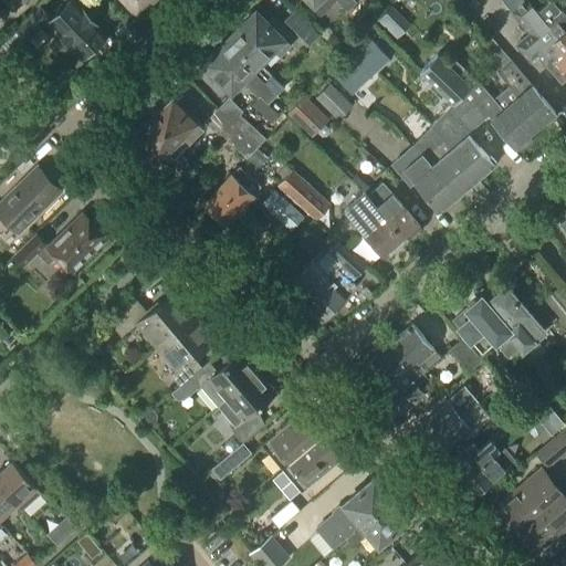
[(102,50),(113,40),(75,0),(71,0),(49,21),(80,53),(85,53),(95,44),(102,50)]
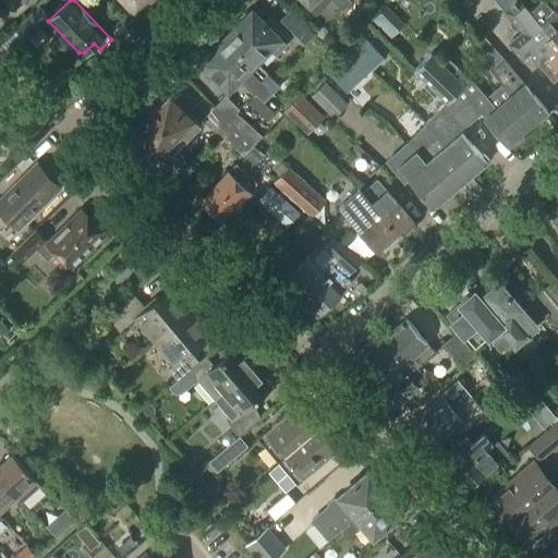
[(120,0),(135,15),(152,0),(120,0)]
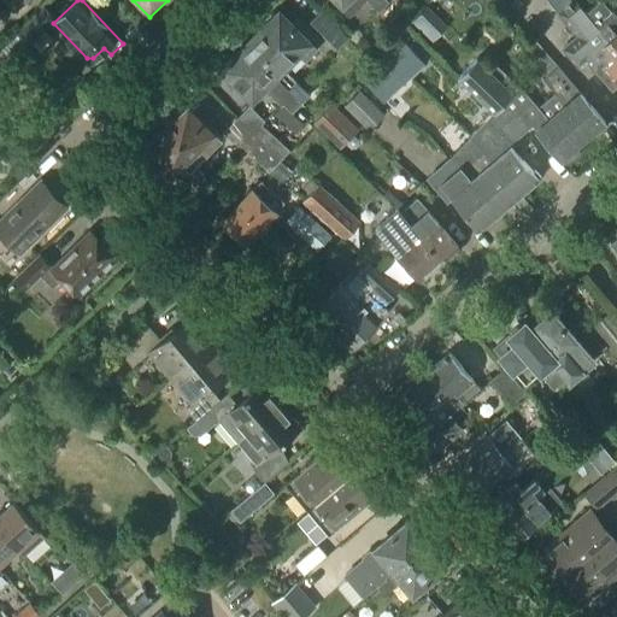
[(388,3),(385,0),(336,0),(341,4),(338,7),(348,18),(365,1),(377,13),(388,3)]
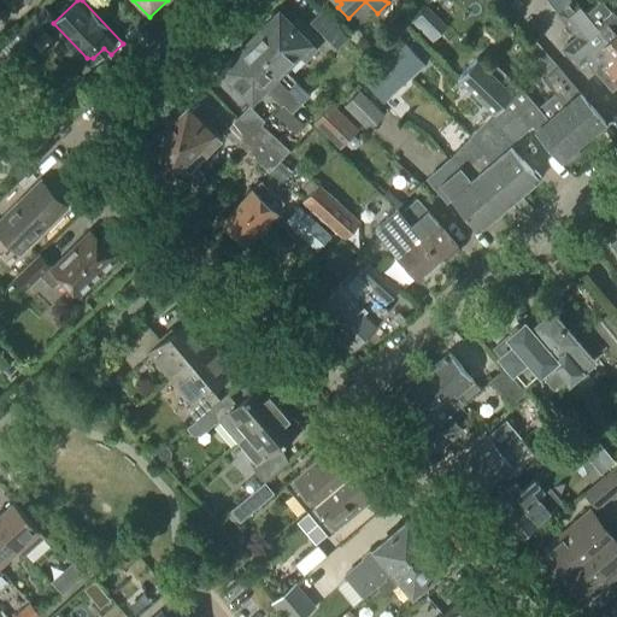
[(600,0),(586,13),(575,0),(547,0),(558,13),(560,11),(581,35),(564,50),(579,68),(587,60),(610,41),(603,33),(615,23),(616,21),(616,13),(605,0),(600,0)]
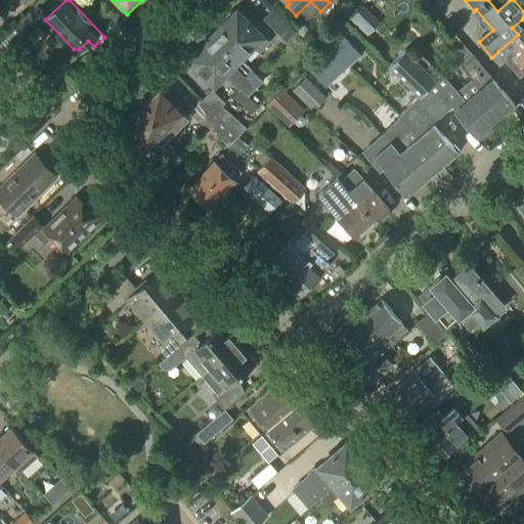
[(32,42),(41,34),(35,28),(47,16),(37,5),(15,26),(32,42)]
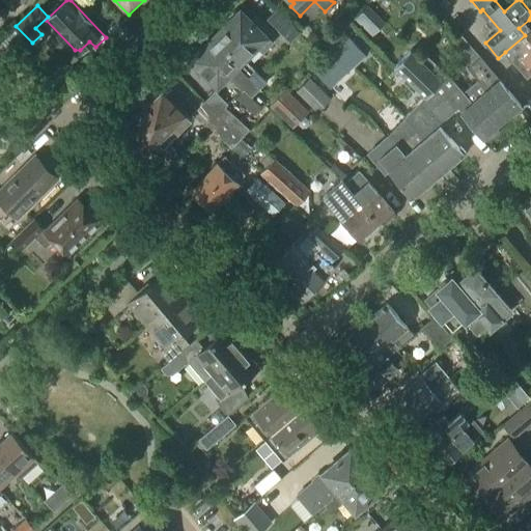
[(329,16),(336,23),(346,12),(339,5),(329,16)]
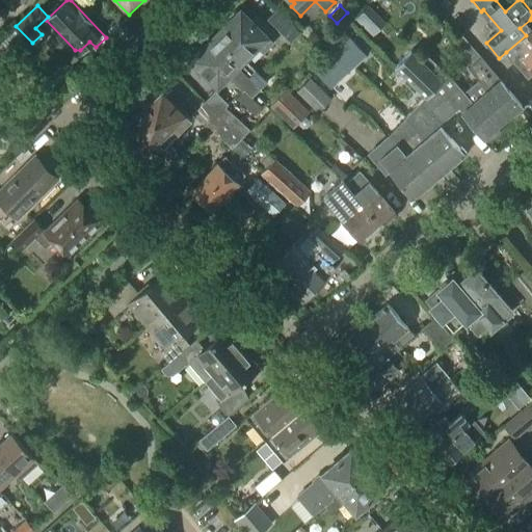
[(105,22),(110,16),(102,7),(96,12),(105,22)]
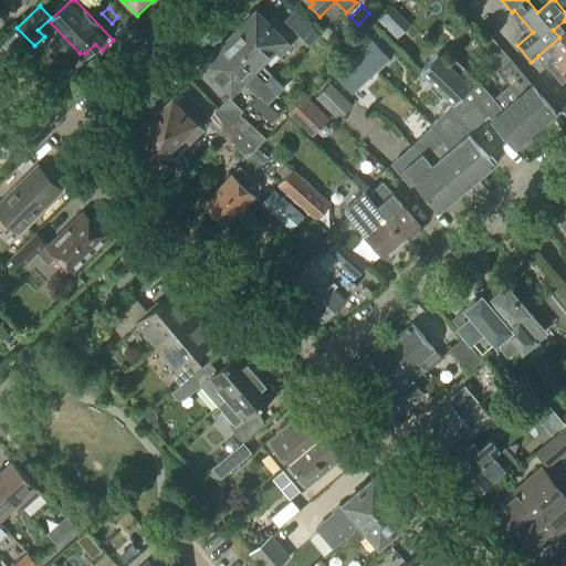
[(310,45),(321,34),(295,10),(284,21),(310,45)]
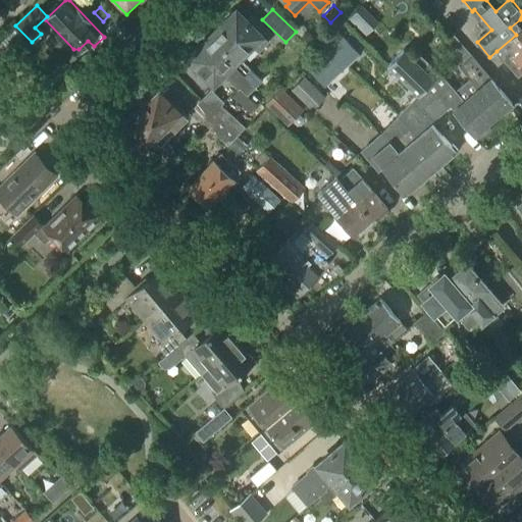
[(236,11),(208,39),(244,75),(245,74),(256,87),(257,87),(262,81),(240,58),(252,46),(258,52),(268,43),(261,36),(266,32),(253,18),(248,23),(236,11)]
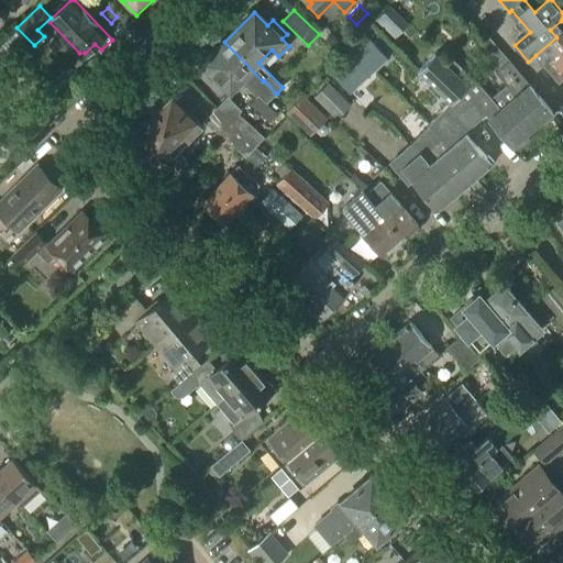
[(556,37),(558,36),(562,31),(562,22),(561,21),(550,30),(556,37)]
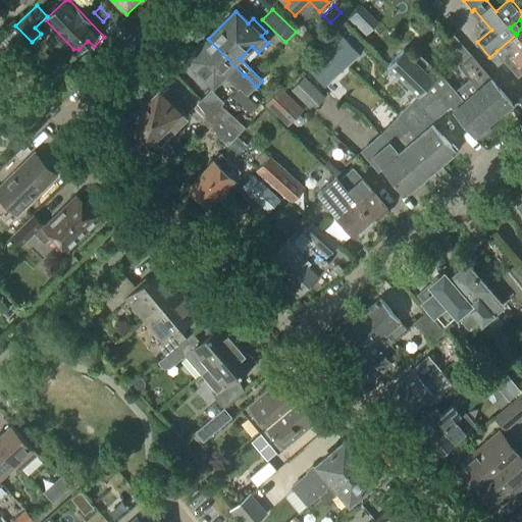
[(444,43),(461,64),(472,55),(454,34),(444,43)]
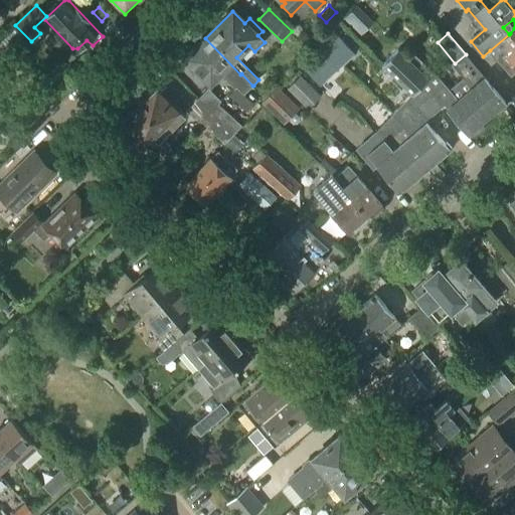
[(514,38),(510,33),(509,34),(490,50),(498,59),(498,60),(508,73),(514,68),(514,69),(514,38)]
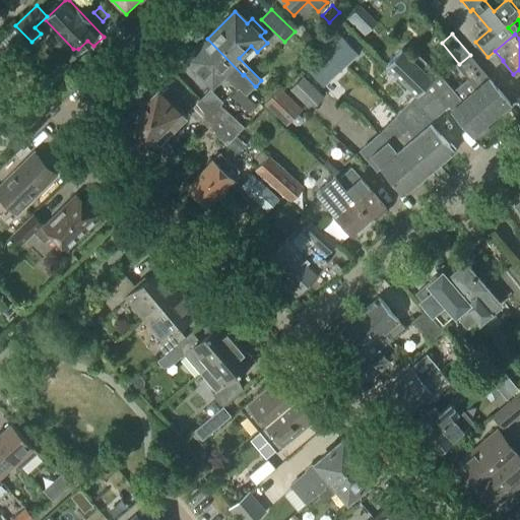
[(345,65),(359,54),(343,38),(330,50),(345,65)]
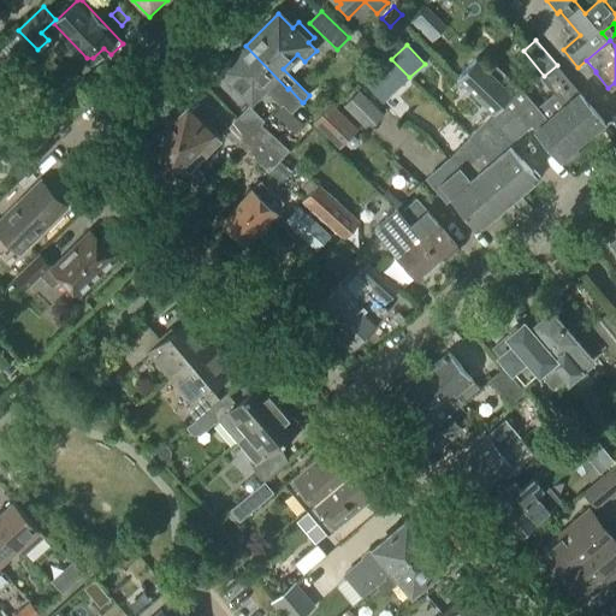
[(246,46),(223,69),(252,99),(262,88),(280,106),(283,104),(292,113),(302,102),(289,88),(288,89),(246,46)]
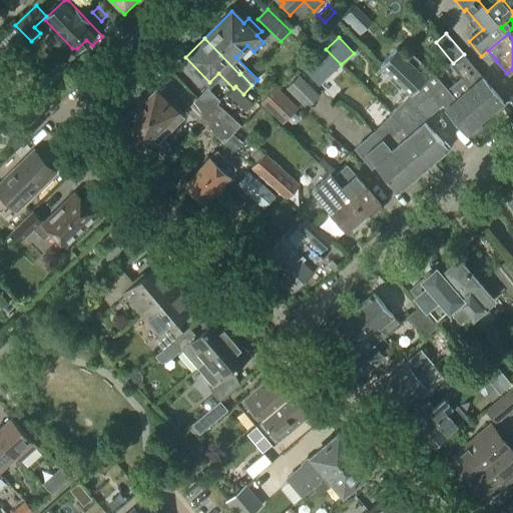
[(319,86),(341,64),(326,49),(304,70),(319,86)]
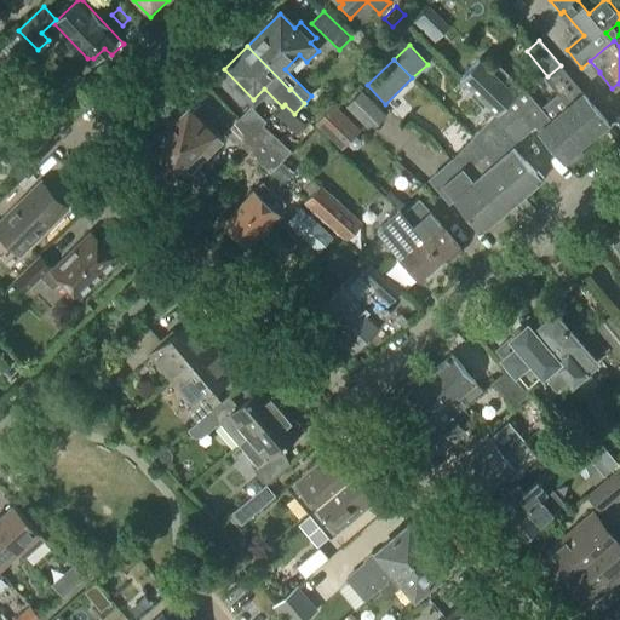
[(512,92),(478,59),(460,78),(497,113),(472,137),(476,141),(477,141),(495,162),(494,162),(507,177),(523,195),(544,178),(538,171),(537,173),(511,147),(515,142),(533,126),(533,124),(545,113),(541,108),(521,85),(512,92)]
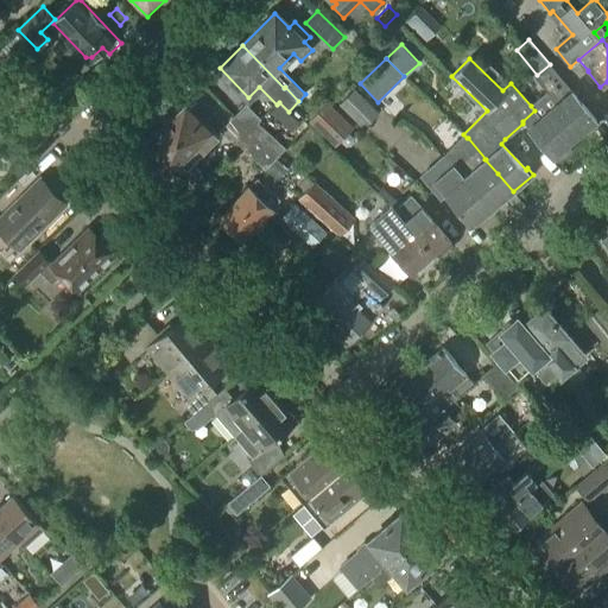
[(523,121),(523,124),(524,124),(556,160),(561,160),(570,153),(570,147),(568,145),(583,131),(587,134),(597,125),(594,121),(596,120),(571,92),(550,64),(537,75),(534,77),(548,92),(531,106),(534,111),(523,121)]
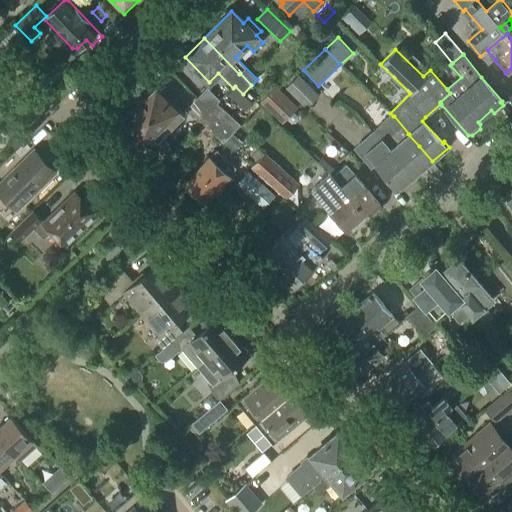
[(298,76),(285,88),(306,109),(319,96),(298,76)]
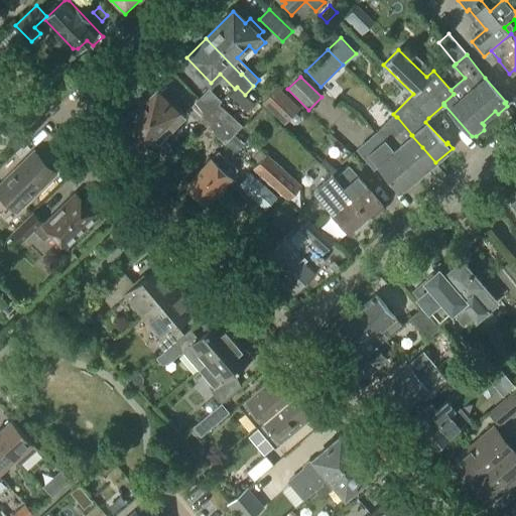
[(165,139),(171,133),(173,131),(173,127),(185,116),(158,88),(136,109),(165,139)]
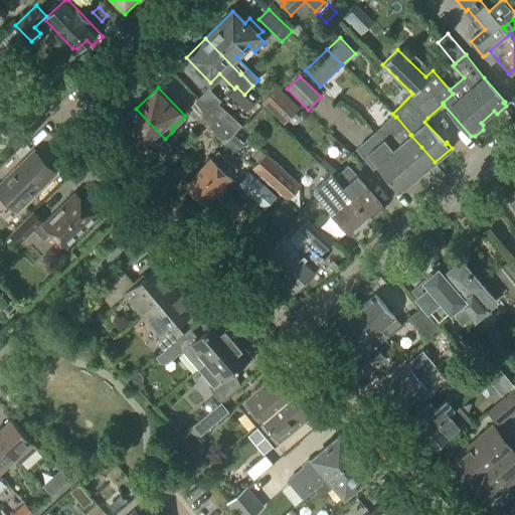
[(277,88),(261,105),(283,126),(299,109),(277,88)]
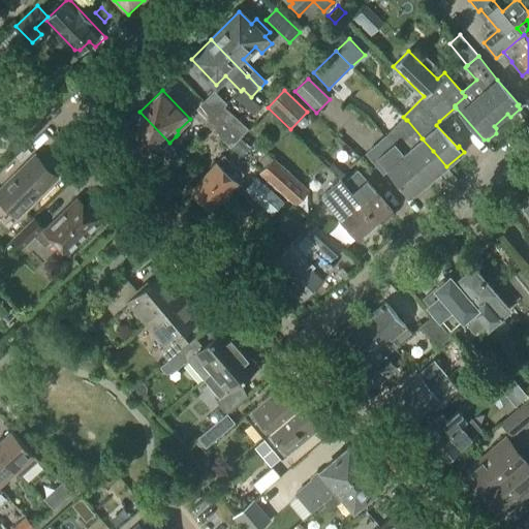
[(224,107),(227,103),(214,91),(205,99),(207,101),(206,102),(216,114),(224,106),(224,107)]
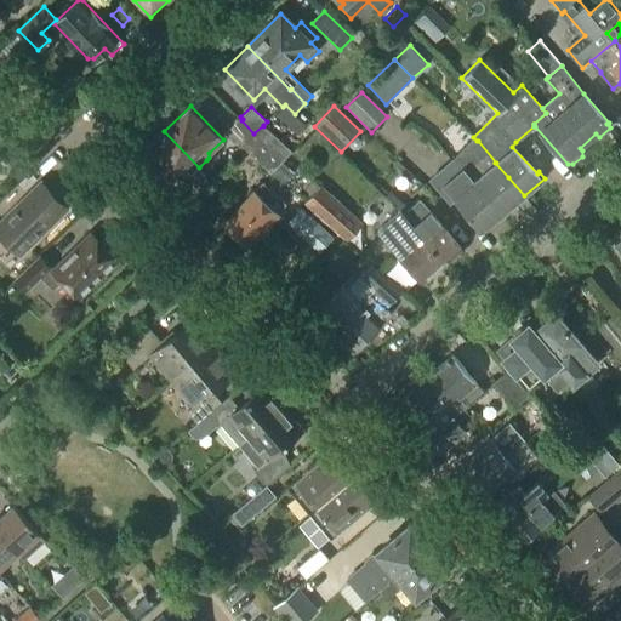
[(306,125),(283,107),(275,115),(298,135),(306,125)]
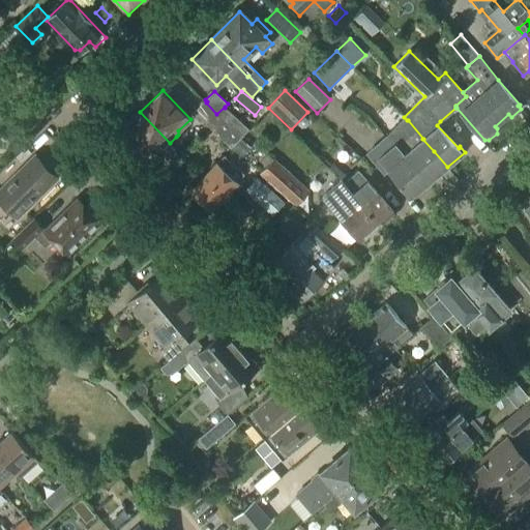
[(216,114),(206,102),(207,101),(205,99),(194,113),(230,147),(239,139),(248,129),(225,108),(225,107),(216,114)]
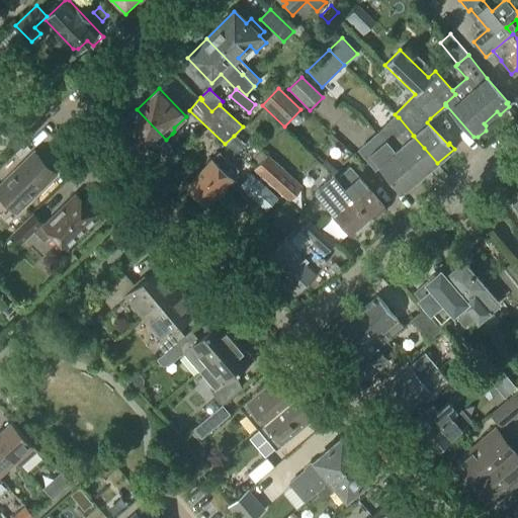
[(166,140),(137,109),(117,128),(141,152),(153,139),(160,146),(165,141),(166,140)]
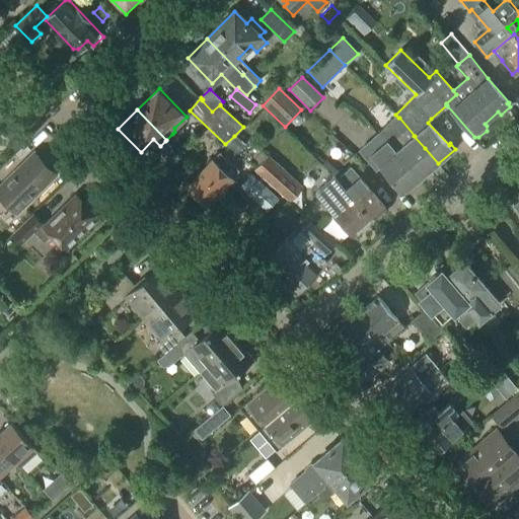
[(421,178),(438,163),(425,148),(414,136),(415,136),(399,118),(398,118),(381,133),(421,178)]
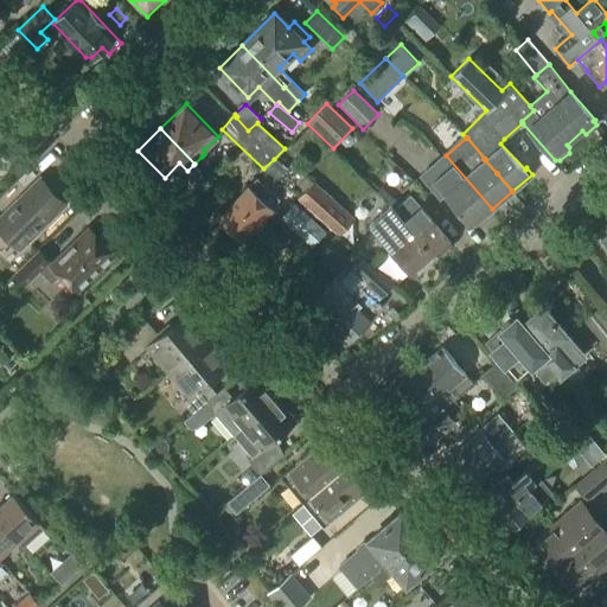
[(440,198),(445,195),(472,225),(492,209),(446,155),(421,177),(440,198)]
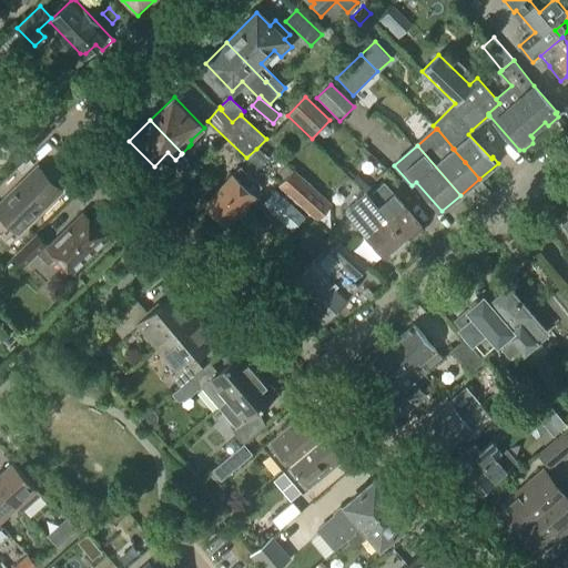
[(259,169),(269,159),(256,149),(246,158),(259,169)]
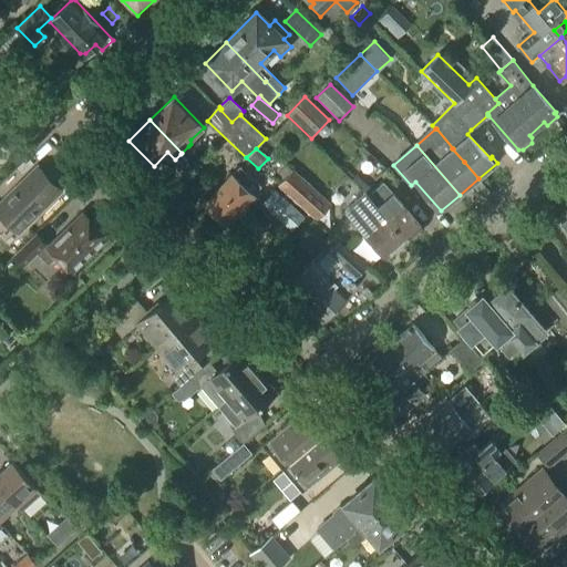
[(291,171),(286,165),(278,173),(284,179),(278,186),(316,222),(331,205),(292,169),(291,171)]
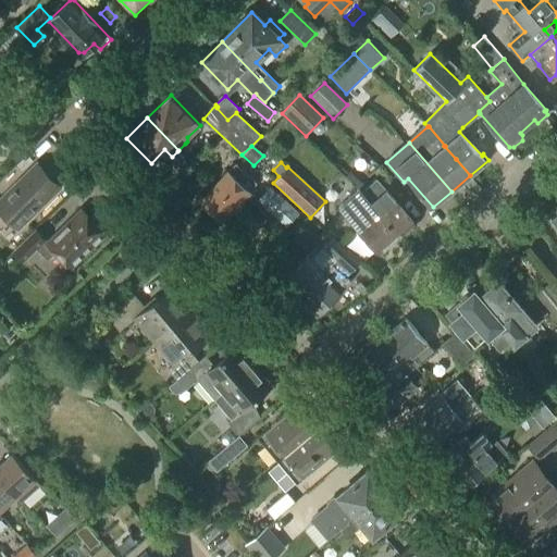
[(257,183),(235,163),(227,172),(227,171),(201,200),(223,221),(249,192),(257,183)]
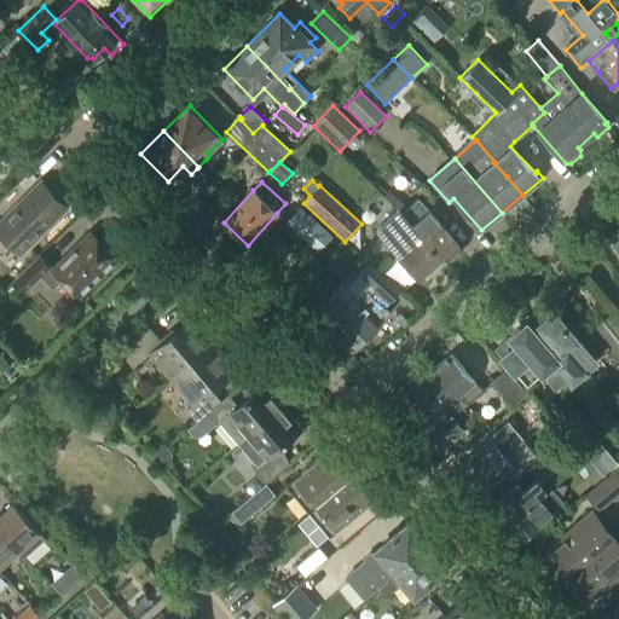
[(55,195),(41,183),(0,223),(0,239),(4,237),(21,254),(67,208),(63,204),(65,202),(57,192),(55,195)]
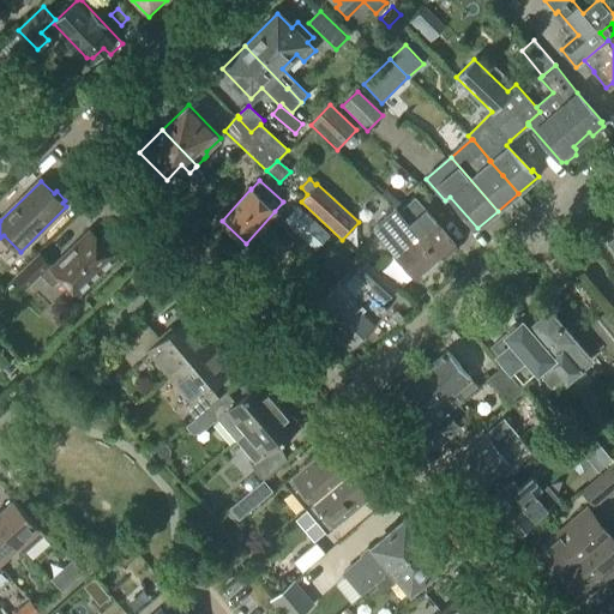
[(440,259),(457,246),(416,198),(402,210),(411,222),(409,223),(417,232),(416,232),(440,259)]
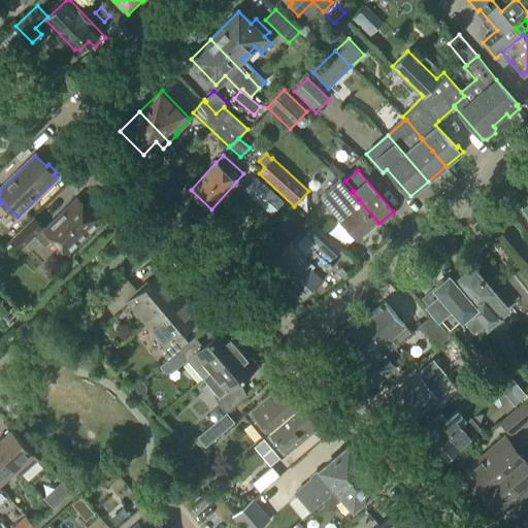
[(265,210),(277,196),(254,175),(241,189),(265,210)]
